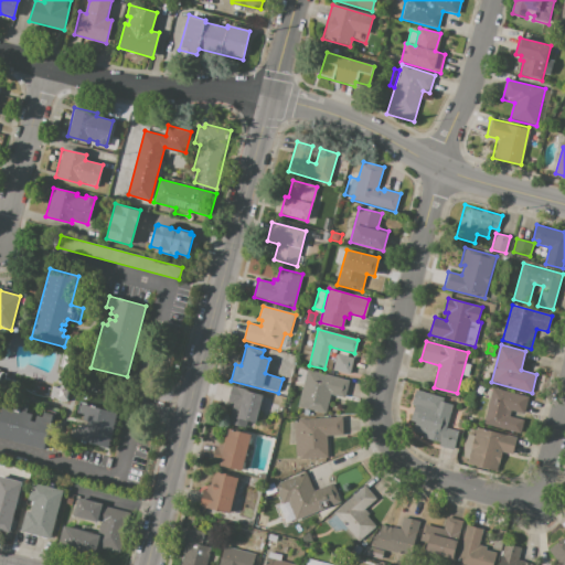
[(337,354),(354,359),(350,375),(332,371),(337,354)]
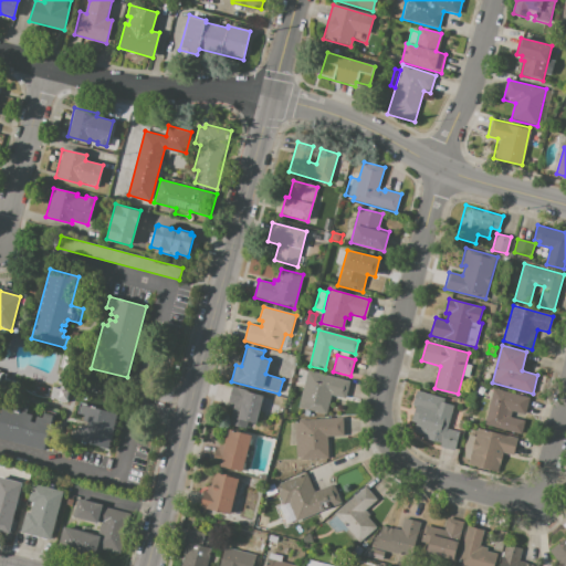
[(307,370),(304,384),(296,381),(300,368),(307,370)]
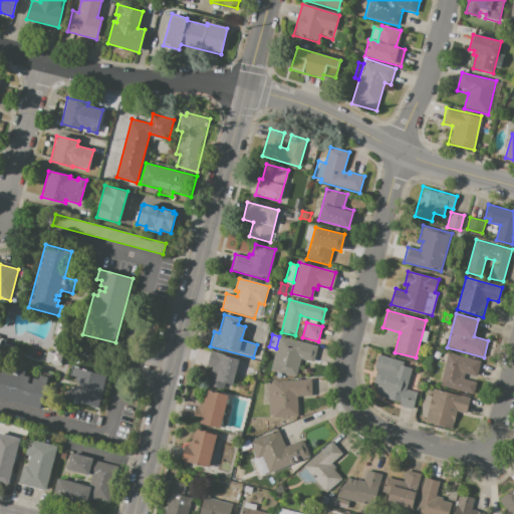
[(316,345),(312,361),(301,358),(296,376),(270,369),(276,348),(279,336),(316,345)]
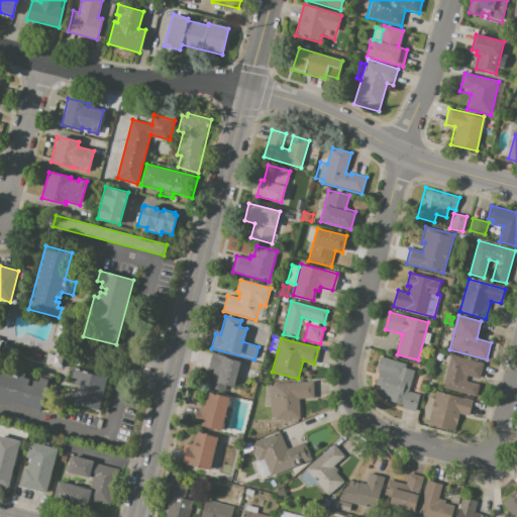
[(62,368),(46,364),(49,352),(55,354),(56,349),(54,349),(56,344),(64,346),(62,356),(64,356),(62,368)]
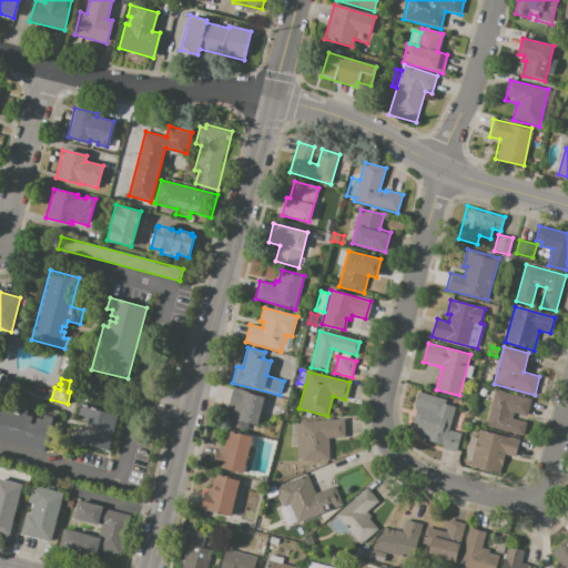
[(476,397),(479,383),(493,387),(489,401),(476,397)]
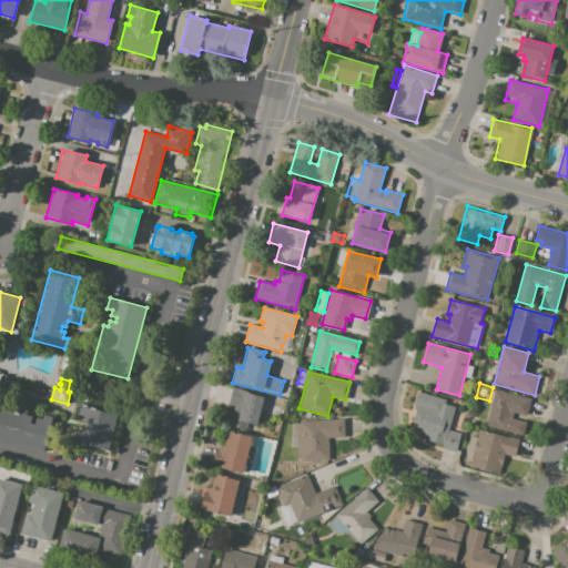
[(233,387),(265,396),(256,426),(249,424),(247,429),(229,424),(233,406),(229,405),(233,387)]
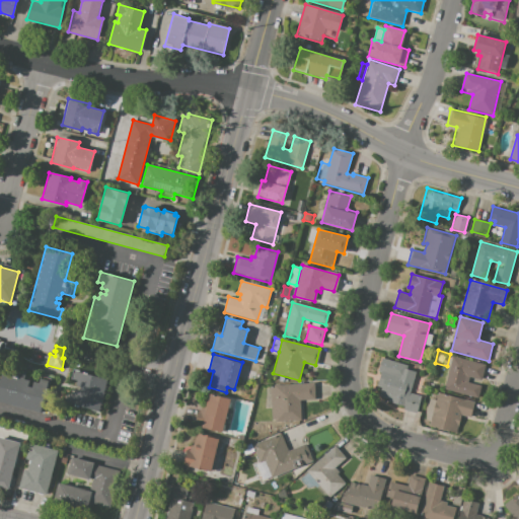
[(443,388),(452,356),(486,365),(482,380),(471,377),(469,383),(479,386),(476,397),(443,388)]
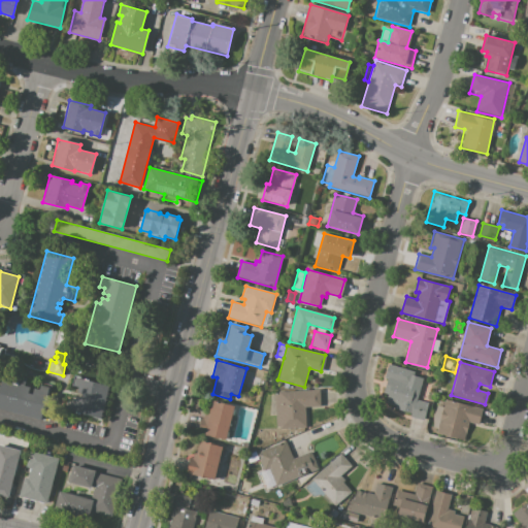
[(389,364),(416,371),(415,373),(423,376),(419,392),(409,390),(405,402),(387,397),(390,384),(384,382),(389,364)]
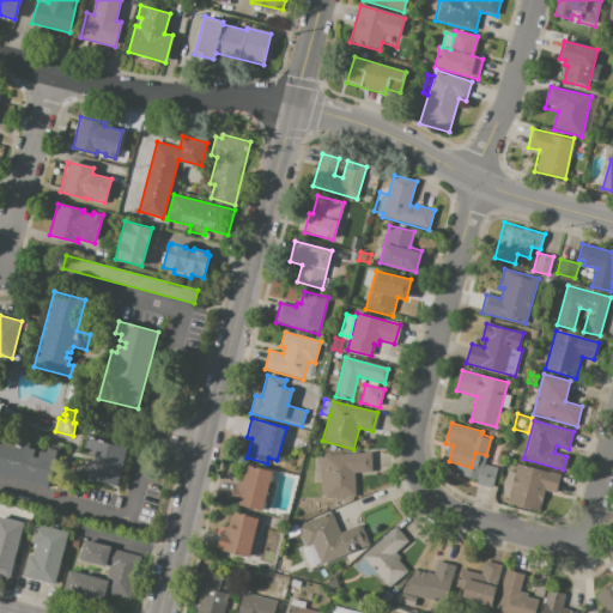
[(85,478),(95,439),(127,448),(116,487),(85,478)]
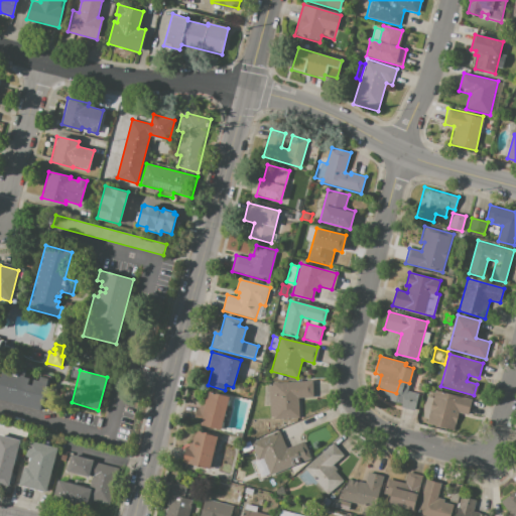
[(0,400),(0,375),(2,376),(3,372),(18,376),(19,372),(25,373),(24,377),(29,378),(28,383),(32,384),(33,379),(46,383),(39,411),(0,400)]
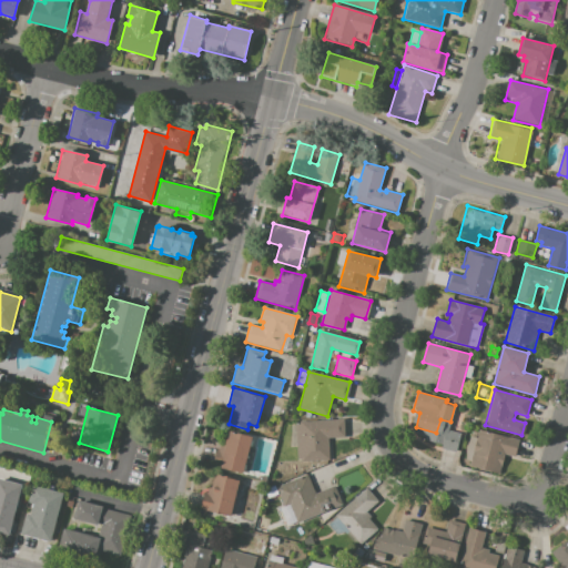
[(479,417),(477,425),(470,423),(473,416),(479,417)]
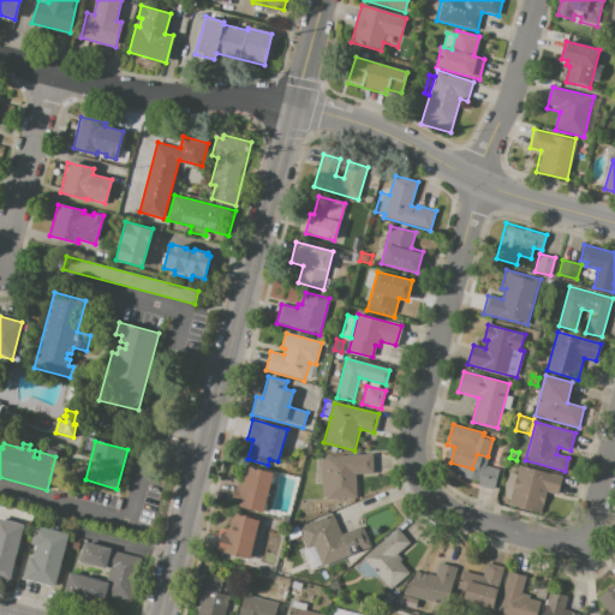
[(324,457),(372,454),(374,475),(356,475),(357,500),(328,501),(328,497),(322,499),(321,460),(324,460),(324,457)]
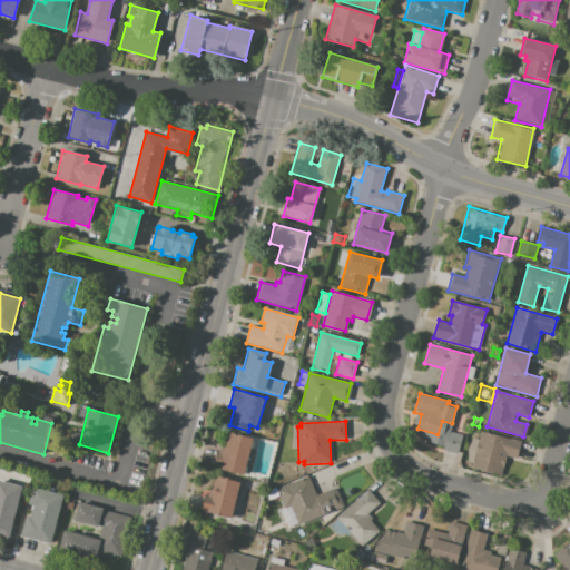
[(253,438),(242,478),(212,470),(217,450),(218,450),(223,435),(228,438),(229,431),(253,438)]
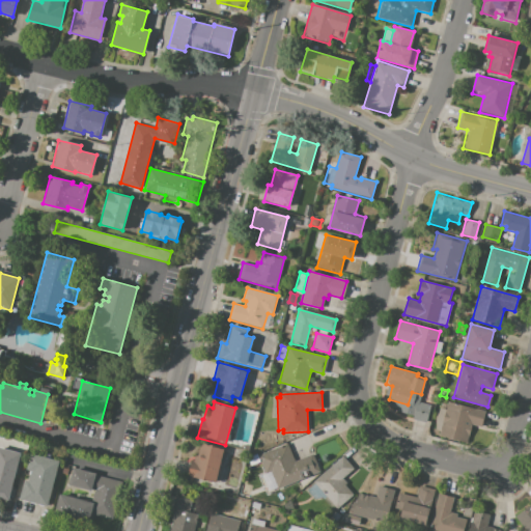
[(416,401),(431,406),(426,423),(411,419),(416,401)]
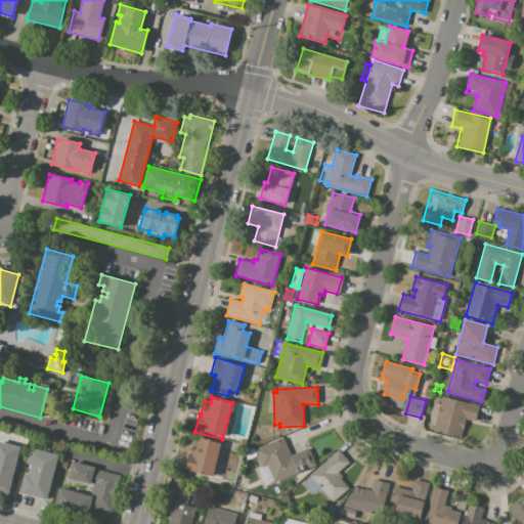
[(479,405),(474,423),(467,421),(462,438),(433,431),(435,424),(429,422),(434,403),(440,405),(442,396),(479,405)]
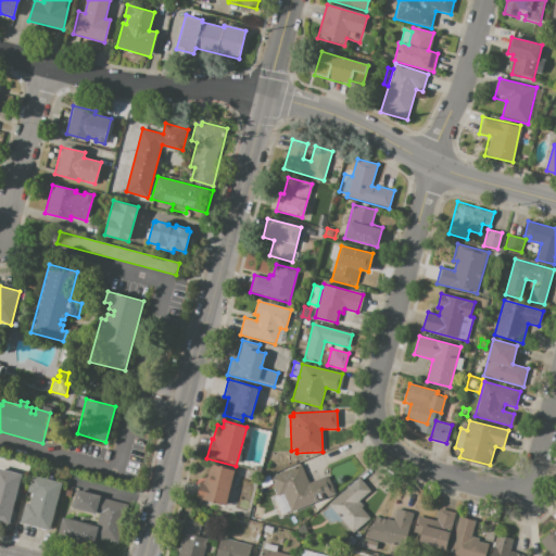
[(211,463),(235,469),(225,506),(196,498),(200,483),(202,484),(203,477),(206,478),(211,463)]
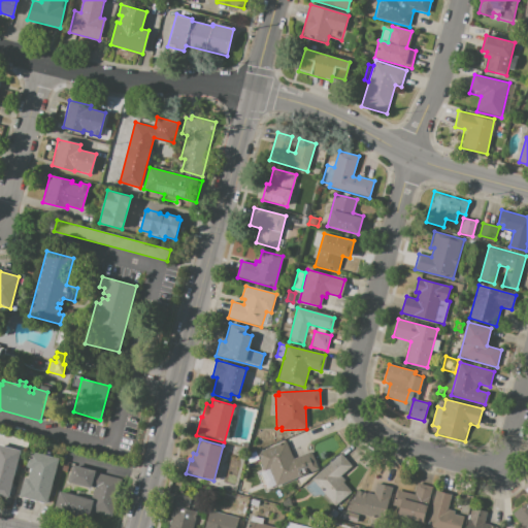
[(257,453),(286,440),(293,459),(311,452),(319,468),(266,491),(259,473),(265,471),(257,453)]
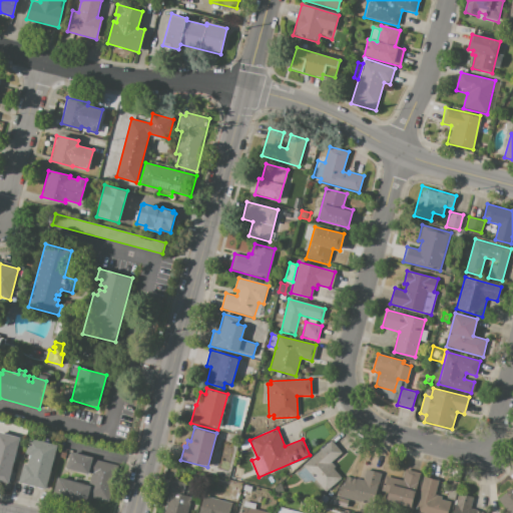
[(0,432),(20,438),(8,483),(0,481),(0,432)]
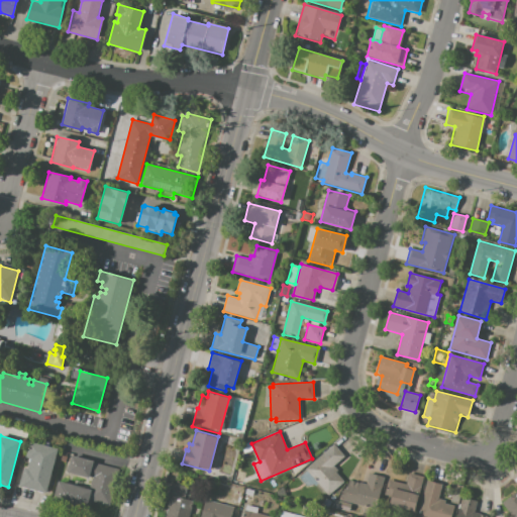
[(20,487),(23,478),(22,477),(24,468),(28,469),(31,458),(26,457),(31,442),(59,449),(46,493),(20,487)]
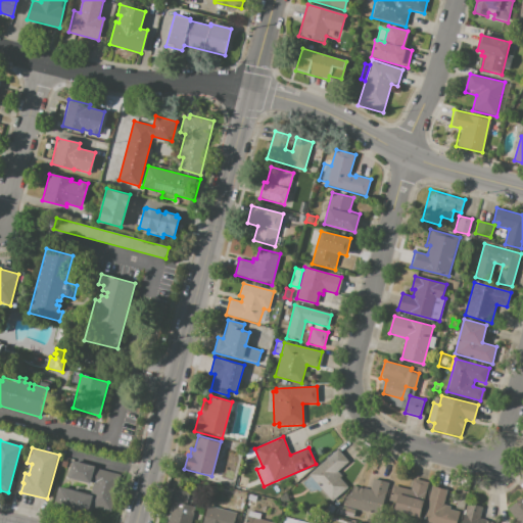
[(308,474),(337,449),(349,462),(338,472),(342,476),(339,478),(348,488),(333,502),(308,474)]
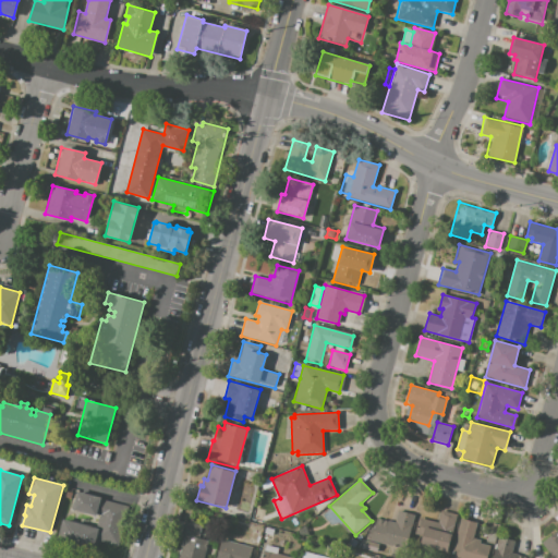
[(76,492),(101,498),(100,499),(129,506),(118,546),(94,540),(99,516),(96,516),(96,517),(71,510),(76,492)]
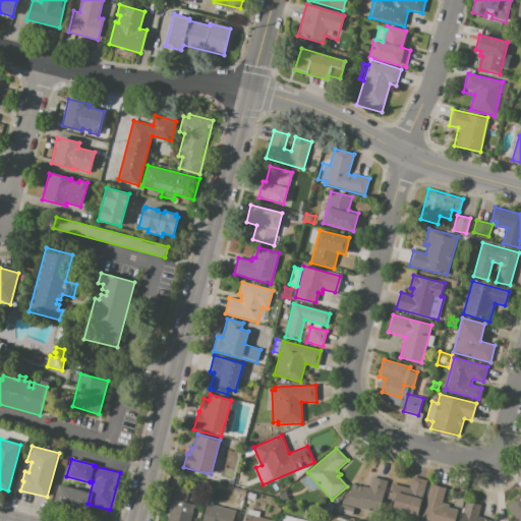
[(235,484),(238,473),(248,475),(245,487),(235,484)]
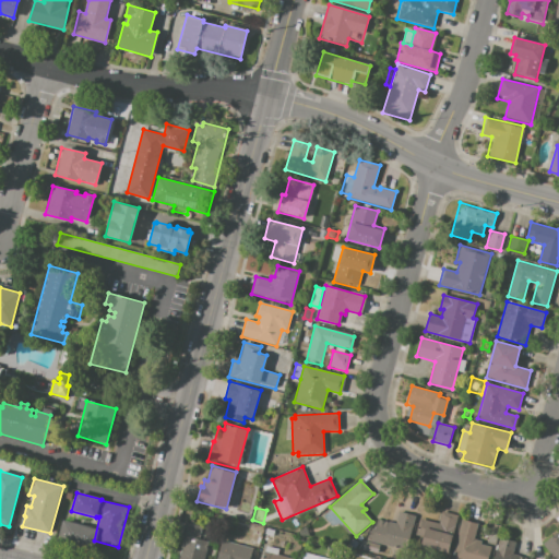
[(415,514),(407,549),(368,540),(371,527),(375,528),(377,518),(396,522),(399,511),(415,514)]
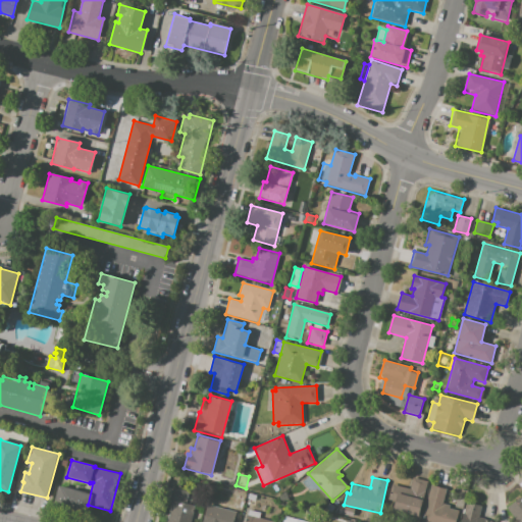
[(427,482),(419,517),(393,510),(397,496),(389,493),(392,484),(406,488),(404,494),(408,496),(412,478),(427,482)]
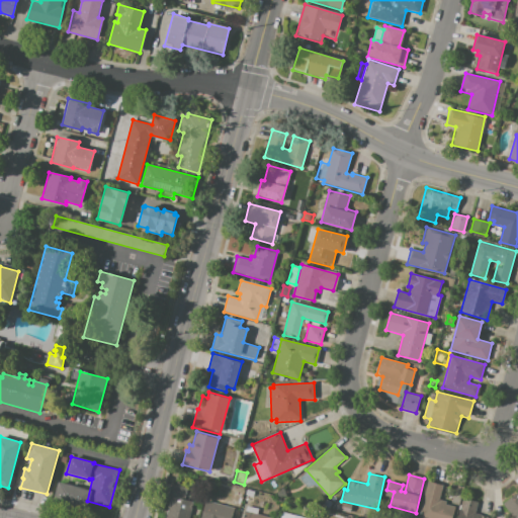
[(419,517),(428,481),(444,484),(440,500),(447,501),(446,504),(455,506),(452,517),(419,517)]
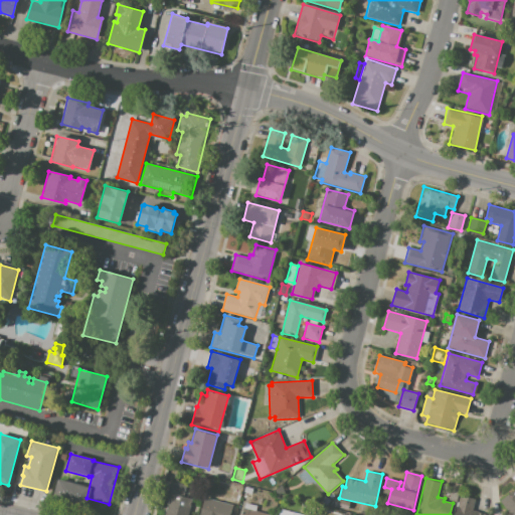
[(170,481),(186,485),(183,497),(192,500),(188,514),(164,514),(170,496),(166,495),(170,481)]
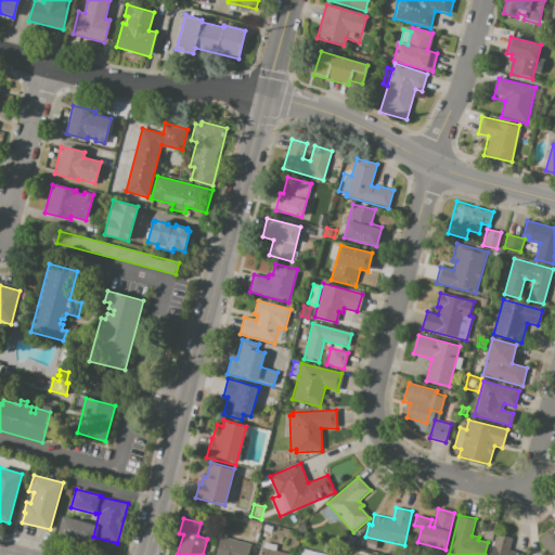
[(265,524),(273,526),(271,532),(262,530),(265,524)]
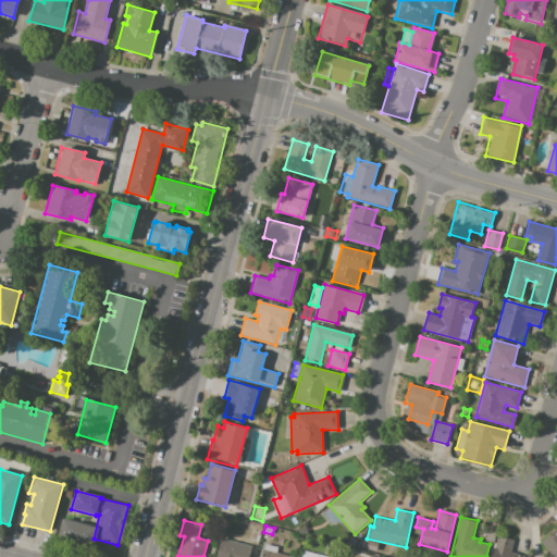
[(259,530),(256,544),(249,542),(252,528),(259,530)]
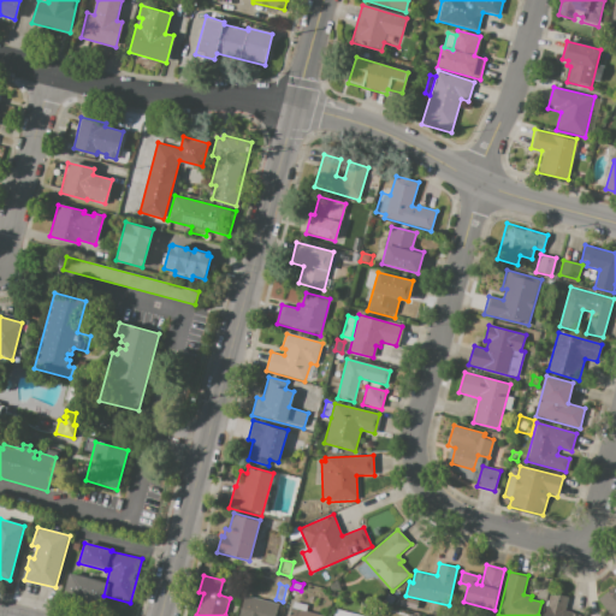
[(615,584),(615,615),(609,615),(610,615),(598,602),(615,584)]
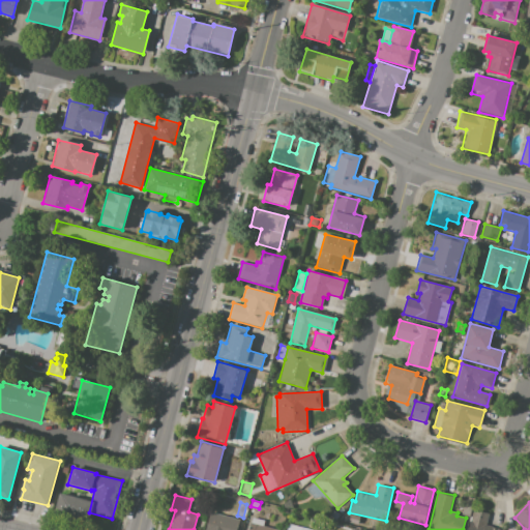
[(334,510),(340,514),(336,520),(330,516),(334,510)]
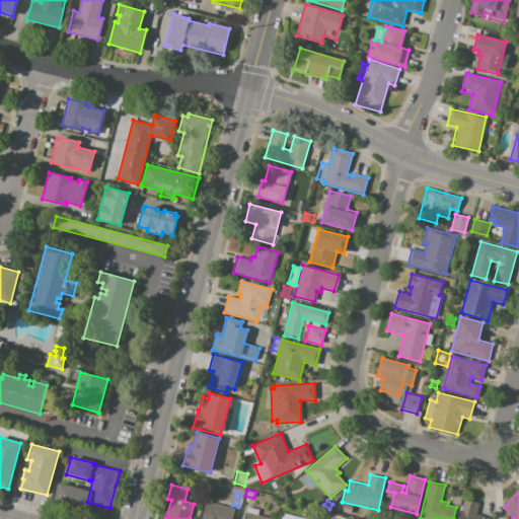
[(456,518),(462,500),(478,504),(475,515),(490,518),(456,518)]
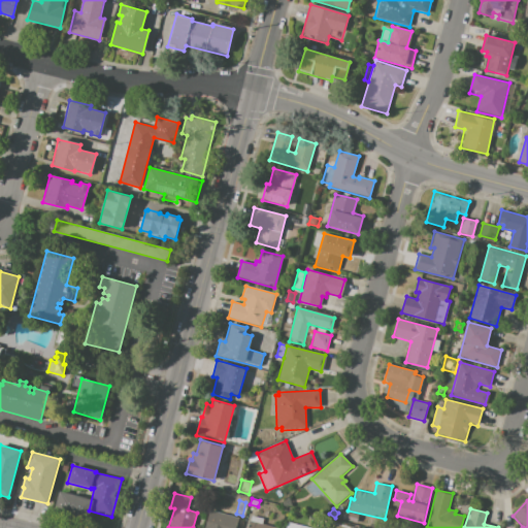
[(204,527),(209,510),(235,518),(237,523),(236,527),(204,527)]
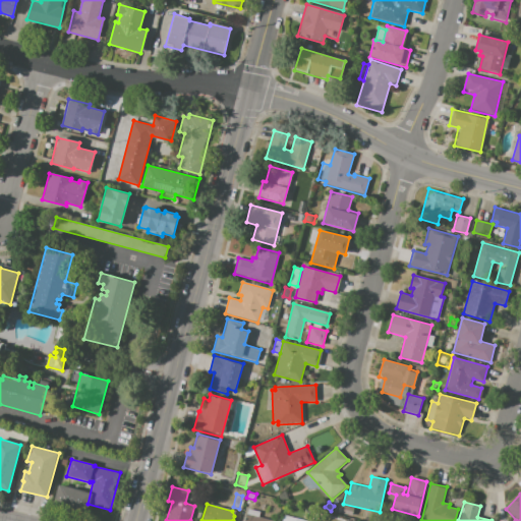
[(337,513),(339,505),(352,508),(351,515),(337,513)]
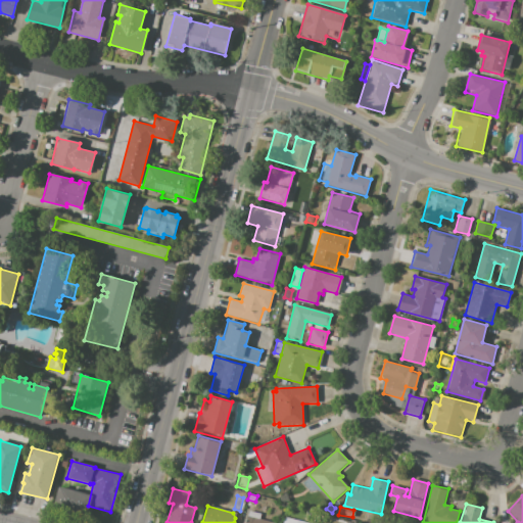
[(244,522),(247,515),(248,516),(249,511),(260,514),(259,519),(276,522),(244,522)]
